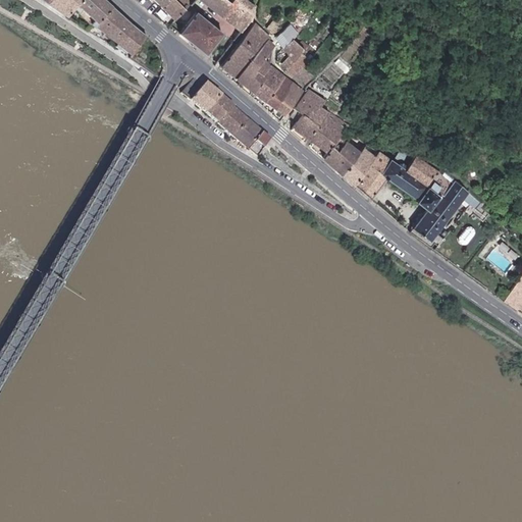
[(75,6),(82,0),(45,0),(67,15),(75,6)]
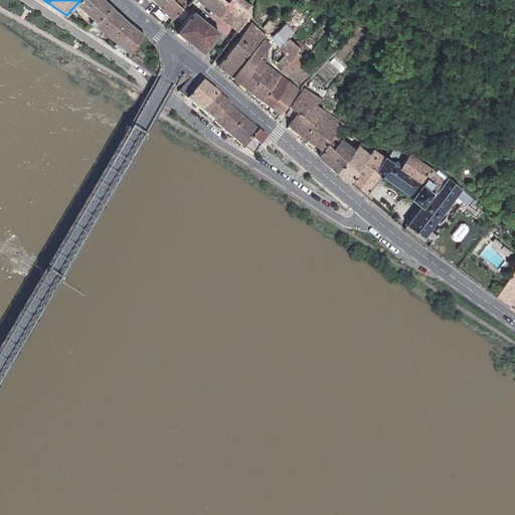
[(95,24),(112,6),(105,0),(80,0),(74,6),(95,24)]
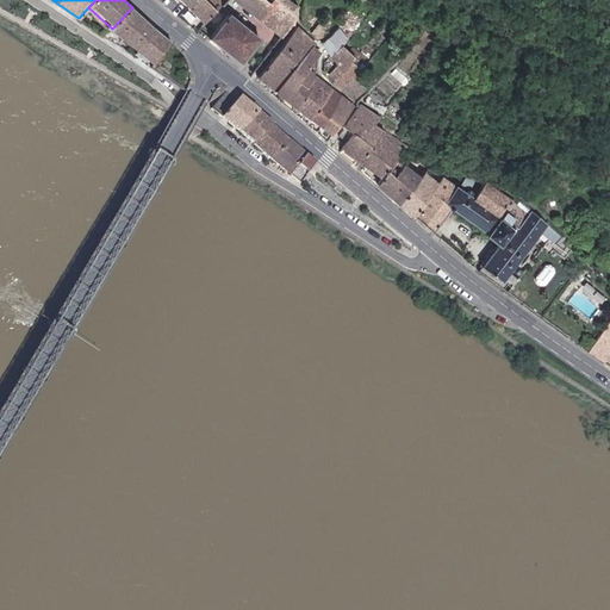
[(219,6),(213,0),(194,0),(188,6),(204,20),(219,6)]
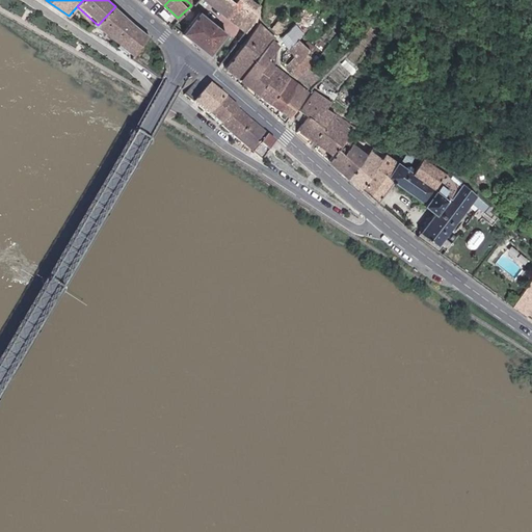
[(234,0),(205,0),(246,32),(259,18),(262,5),(256,0),(237,0),(236,1),(234,0)]
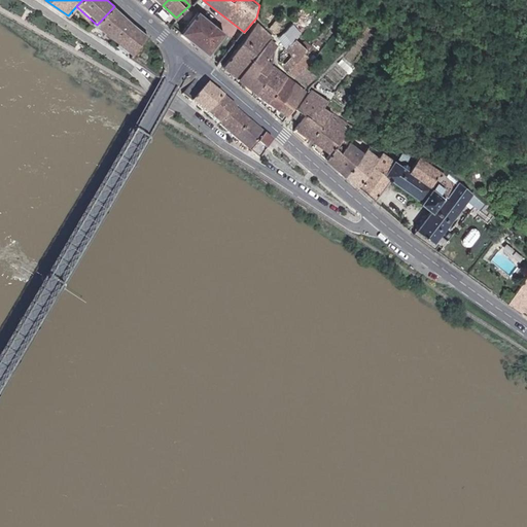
[(120,43),(135,25),(114,6),(97,25),(102,28),(120,43)]
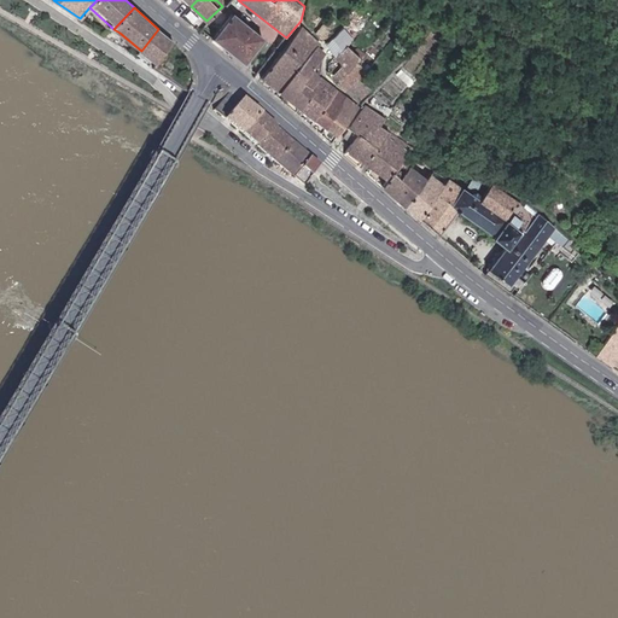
[(246,63),(266,40),(234,13),(215,38),(246,63)]
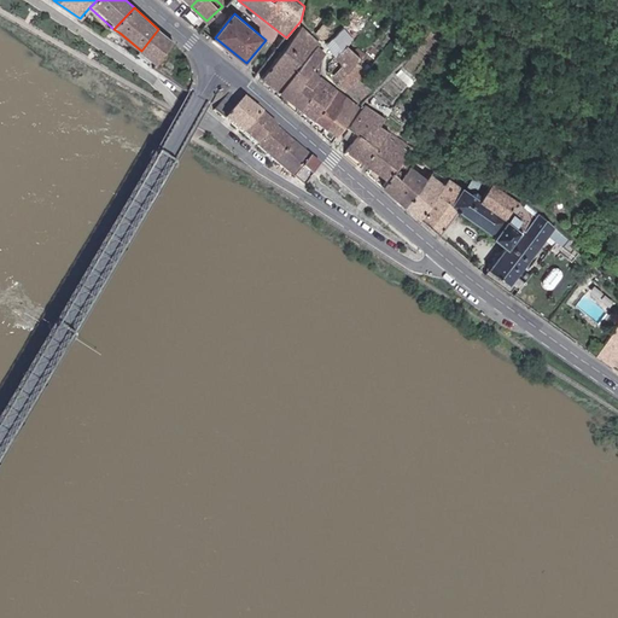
[(327,21),(318,30),(325,39),(336,29),(327,21)]
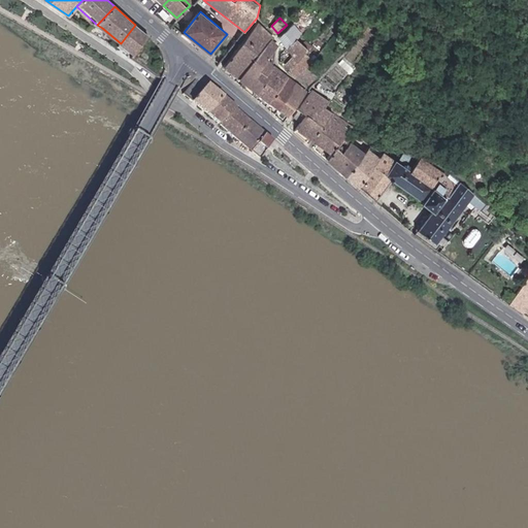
[(274,36),(260,23),(225,66),(239,77),(272,38),(274,36)]
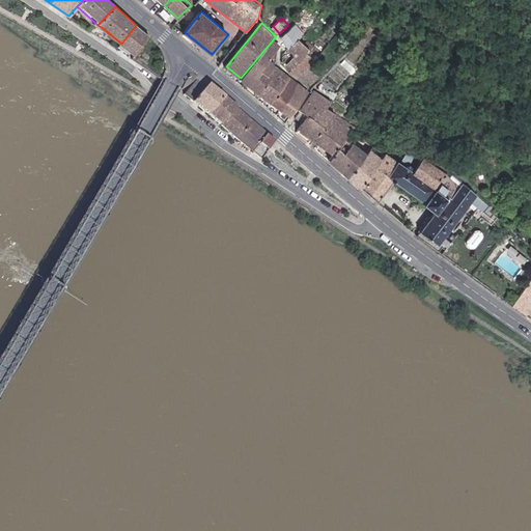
[(295,56),(289,62),(291,67),(305,55),(311,49),(300,39),(306,34),(297,23),(282,36),(295,56)]
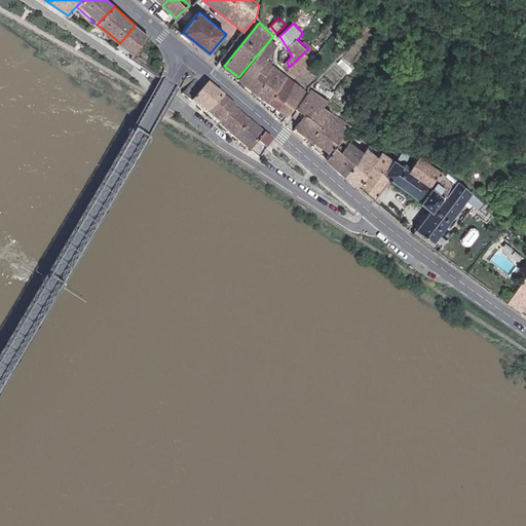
[(135,25),(120,43),(134,54),(148,35),(135,25)]
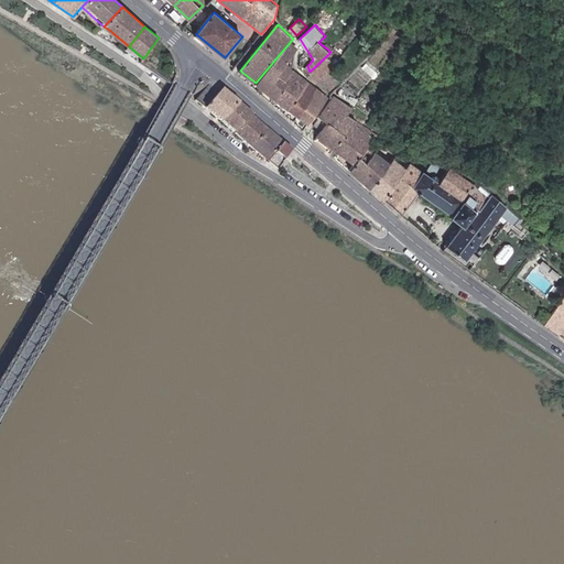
[(291,41),(256,83),(274,98),(285,83),(284,80),(294,68),(286,62),(299,47),(291,41)]
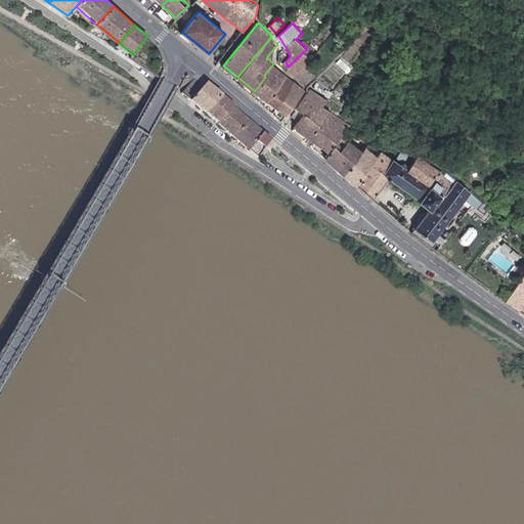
[(301,54),(288,67),(306,87),(316,75),(306,66),(301,54)]
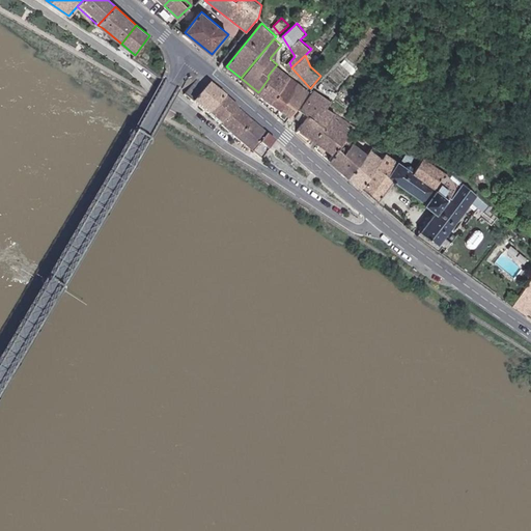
[(269,78),(258,92),(272,103),(291,76),(277,64),(268,76),(269,78)]
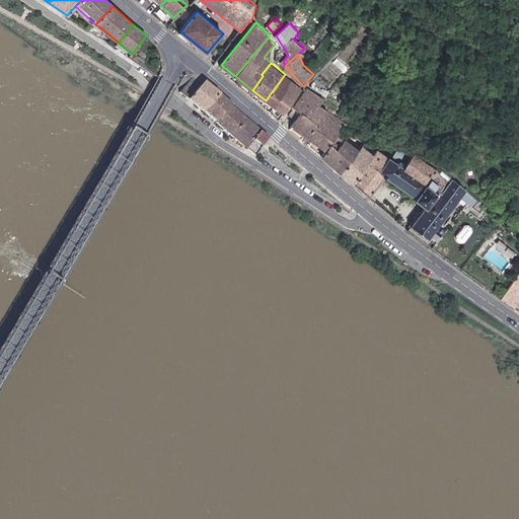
[(285,74),(266,100),(275,107),(294,82),(285,74)]
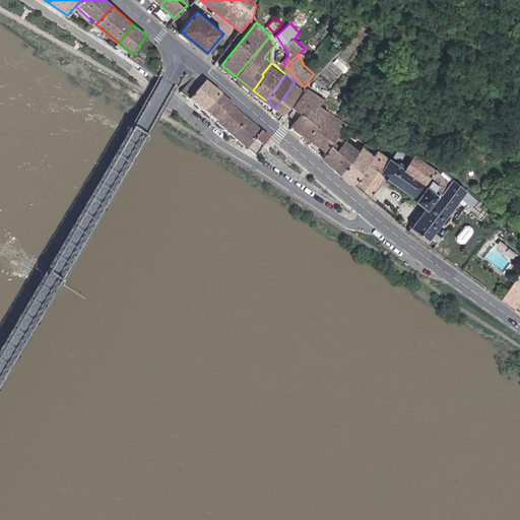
[(191,101),(203,85),(195,78),(183,92),(191,101)]
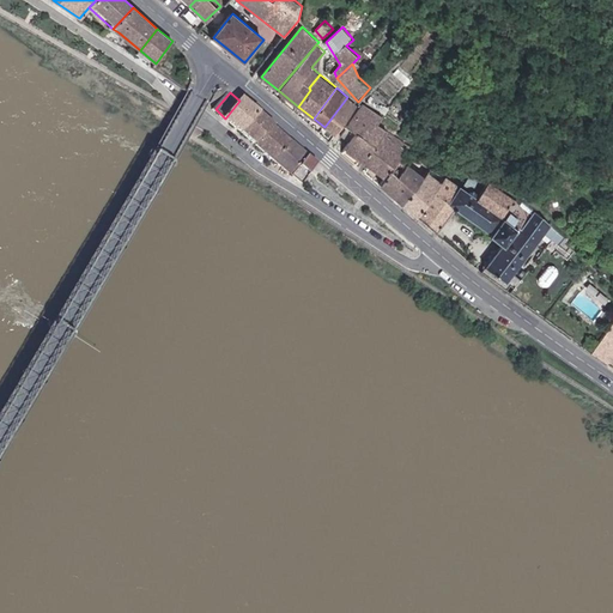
[(242,132),(260,111),(242,97),(240,101),(225,119),(242,132)]
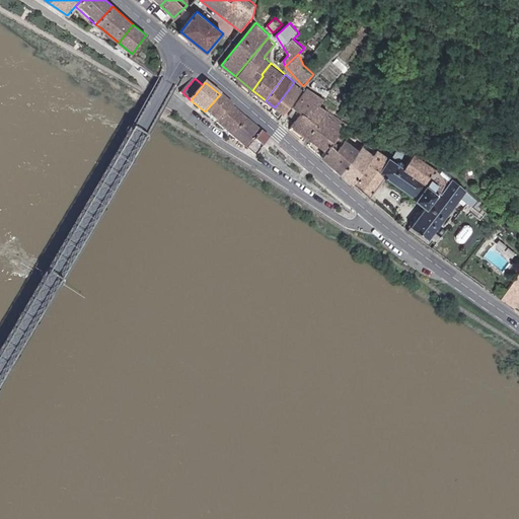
[(294,82),(275,107),(283,115),(299,92),(300,87),(294,82)]
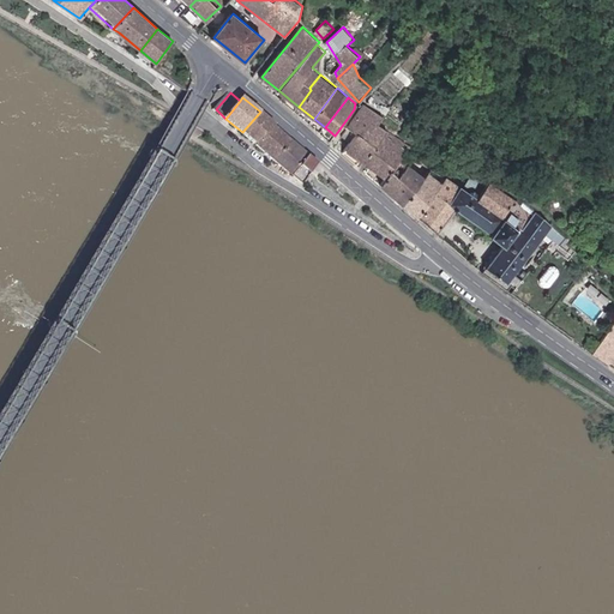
[(365,163),(387,130),(378,125),(383,118),(366,104),(349,126),(357,133),(345,149),(365,163)]
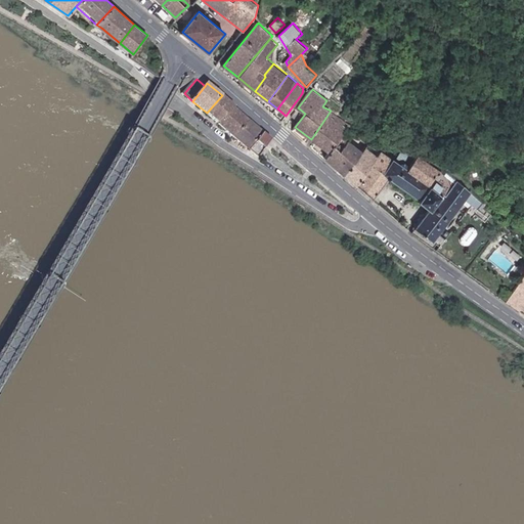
[(366,114),(377,101),(367,94),(357,105),(366,114)]
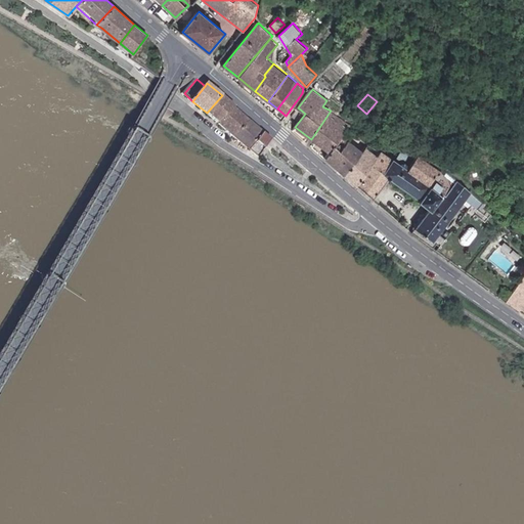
[(220,124),(234,107),(222,95),(207,113),(220,124)]
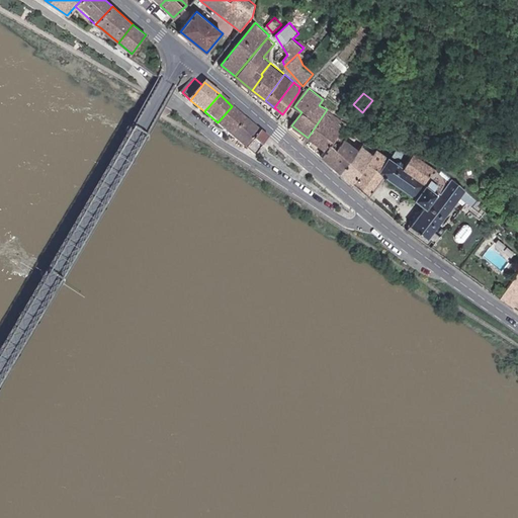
[(234,137),(248,120),(232,106),(218,122),(234,137)]
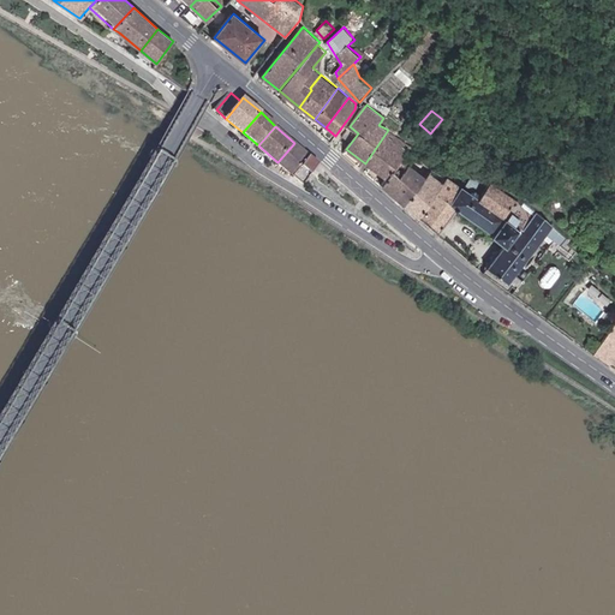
[(365,163),(387,179),(405,155),(411,145),(388,130),(365,163)]
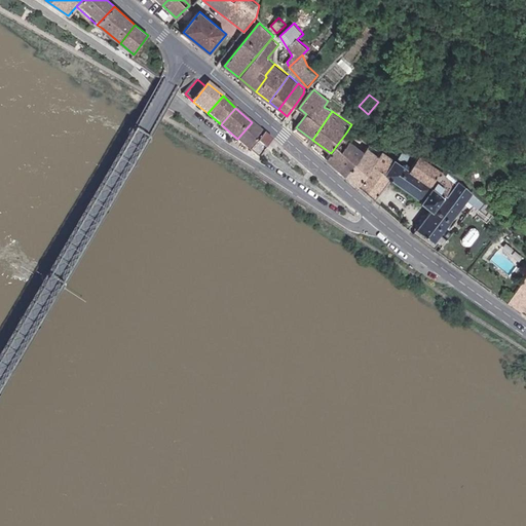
[(272,139),(252,122),(237,139),(258,158),(272,139)]
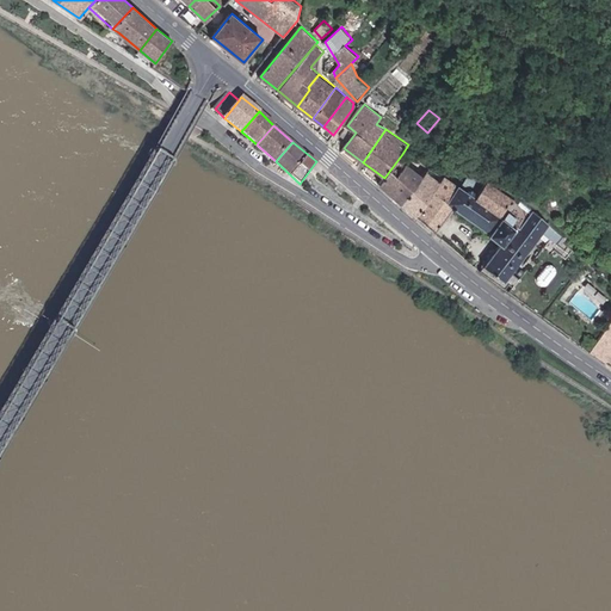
[(380,184),(395,197),(405,184),(395,177),(411,160),(402,154),(384,178),(380,184)]
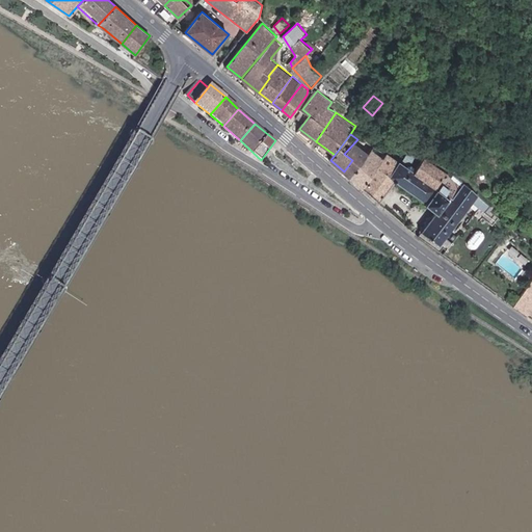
[(344,171),(363,187),(383,159),(372,150),(375,147),(361,135),(357,139),(344,154),(352,160),(344,171)]
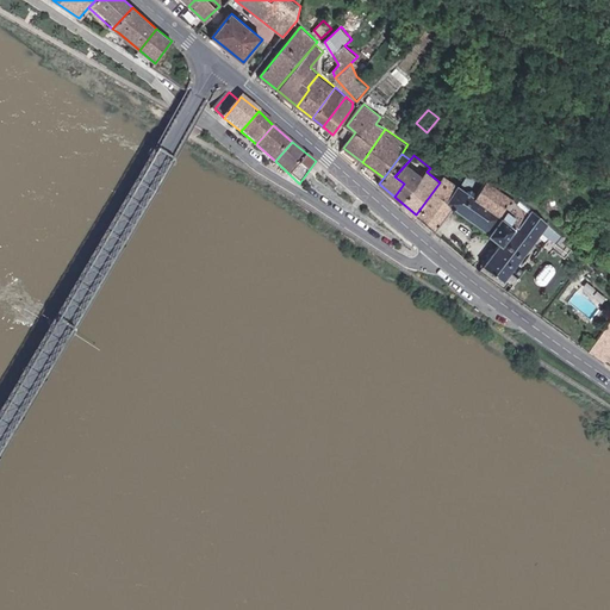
[(440,182),(416,215),(435,231),(453,207),(489,232),(487,235),(500,244),(483,265),(503,280),(541,232),(554,243),(561,235),(526,205),(523,210),(483,182),(473,197),(462,188),(446,175),(440,182)]
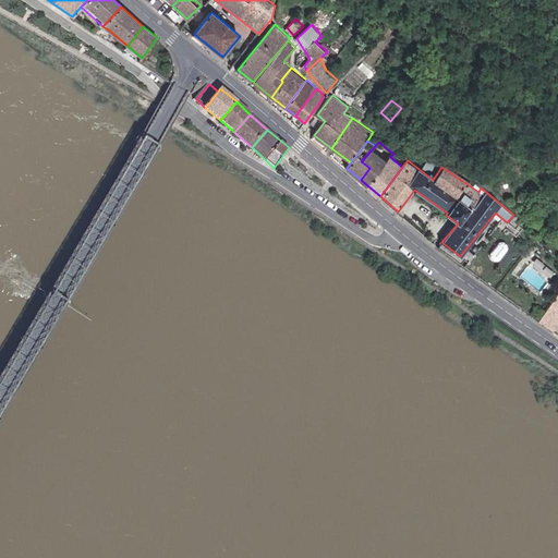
[(433,180),(441,167),(432,160),(423,172),(433,180)]
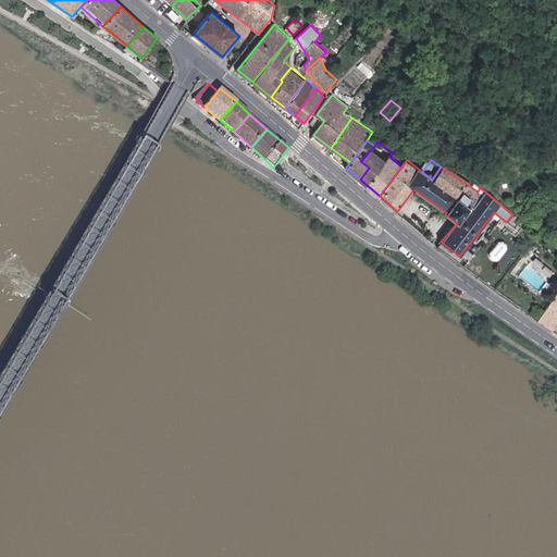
[(556,294),(541,318),(556,327),(556,294)]
